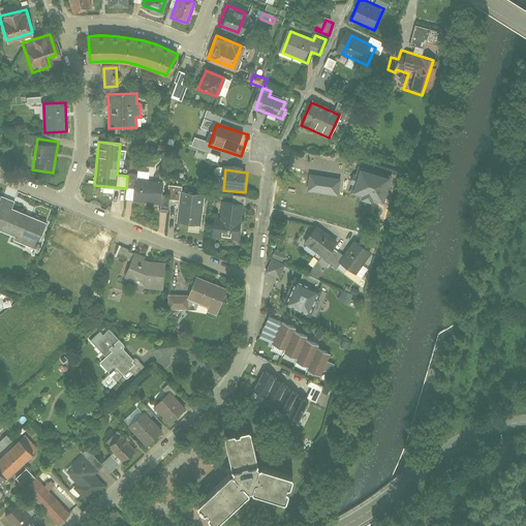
[(392,179),(363,172),(357,194),(365,196),(364,200),(375,204),(376,200),(385,203),(392,179)]
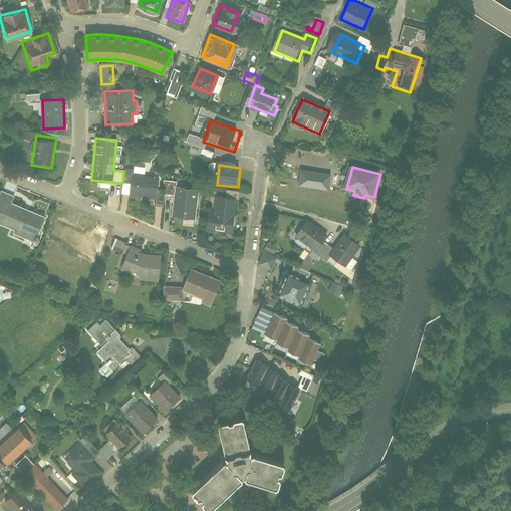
[(130,183),(129,195),(157,198),(156,204),(163,205),(164,194),(165,189),(158,189),(159,177),(132,174),(133,169),(123,168),(123,171),(122,183),(130,183)]
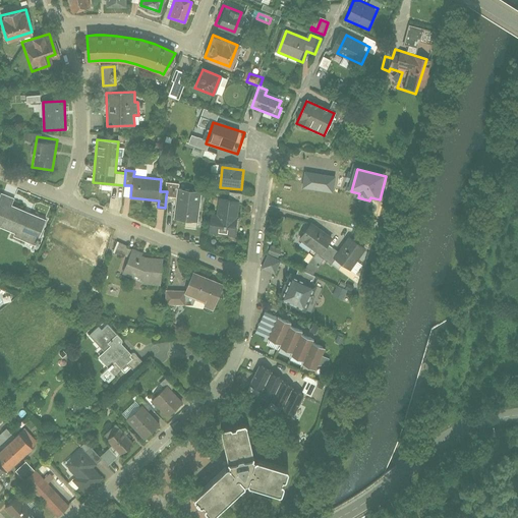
[(338,178),(307,174),(304,190),(335,194),(338,178)]
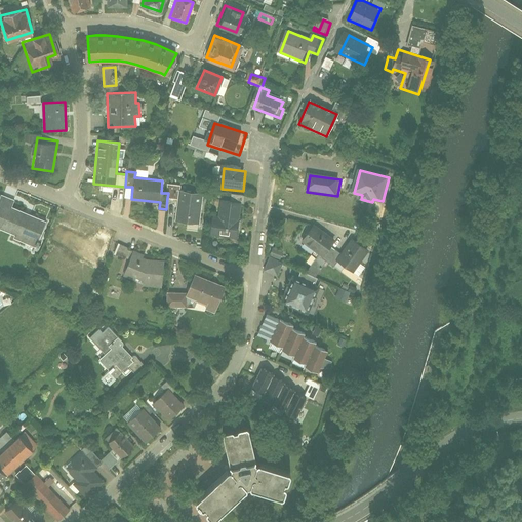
[(176,199),(174,222),(199,224),(201,194),(178,192),(178,185),(169,184),(168,193),(167,198),(176,199)]
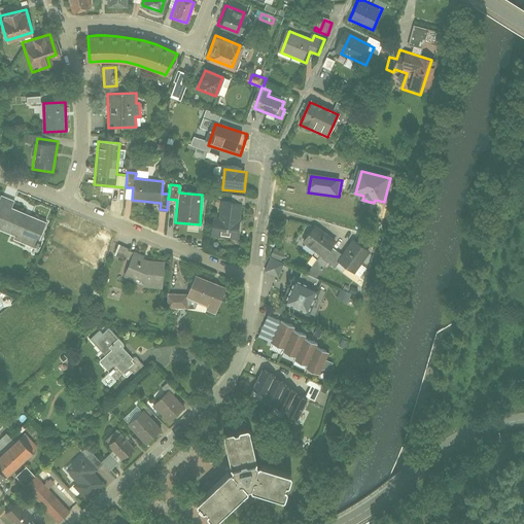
[(13,201),(0,195),(0,196),(0,230),(13,236),(12,238),(35,247),(45,221),(11,207),(13,201)]
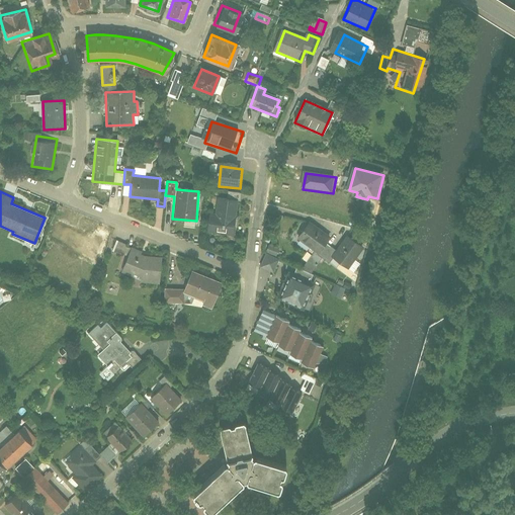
[(238,199),(218,198),(216,212),(208,211),(206,231),(235,233),(238,199)]
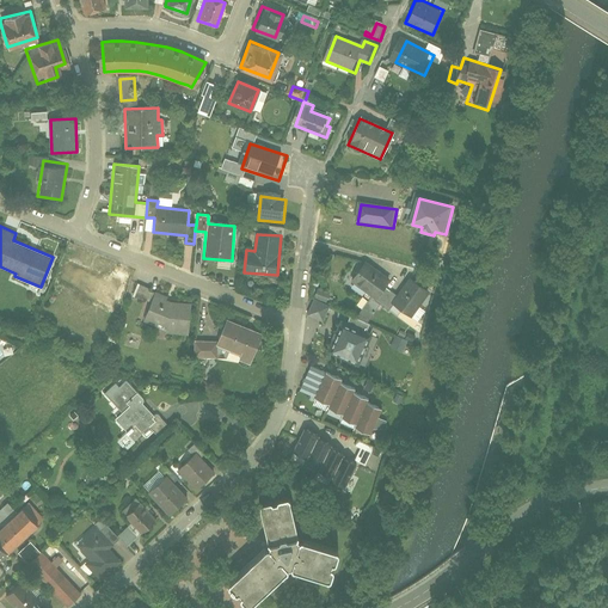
[(370,269),(357,286),(376,300),(360,320),(370,329),(384,311),(392,315),(397,309),(413,323),(434,295),(413,280),(401,298),(392,290),(394,287),(370,269)]
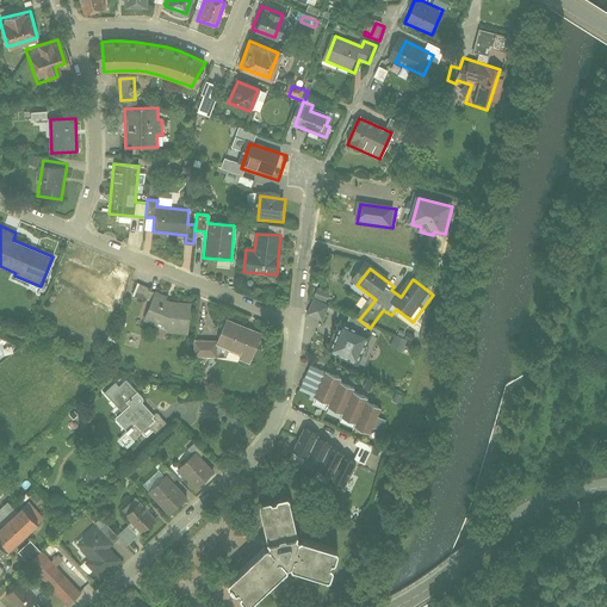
[(327,324),(333,309),(329,307),(334,296),(320,291),(309,319),(327,324)]
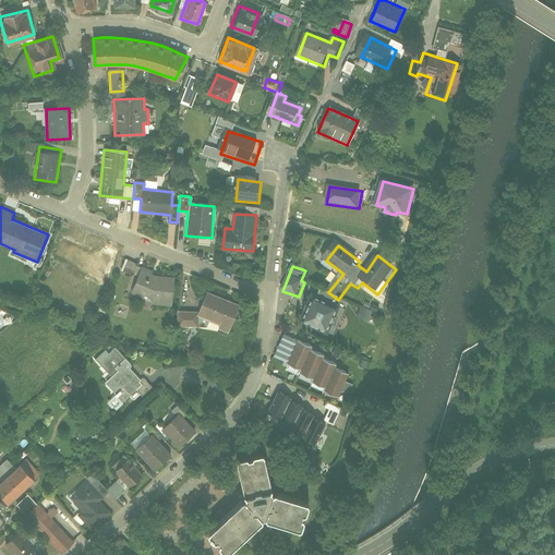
[(158,277),(142,270),(132,291),(154,301),(178,301),(177,277),(158,277)]
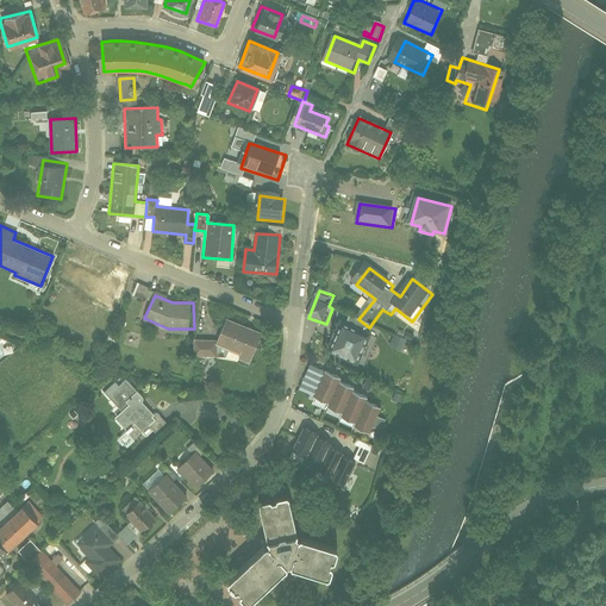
[(376,333),(343,320),(330,355),(363,368),(376,333)]
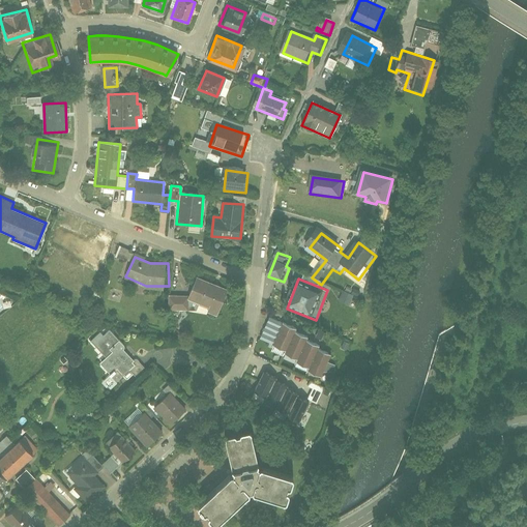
[(230,292),(200,281),(193,298),(177,298),(177,313),(200,314),(201,305),(211,309),(210,314),(221,318),(230,292)]
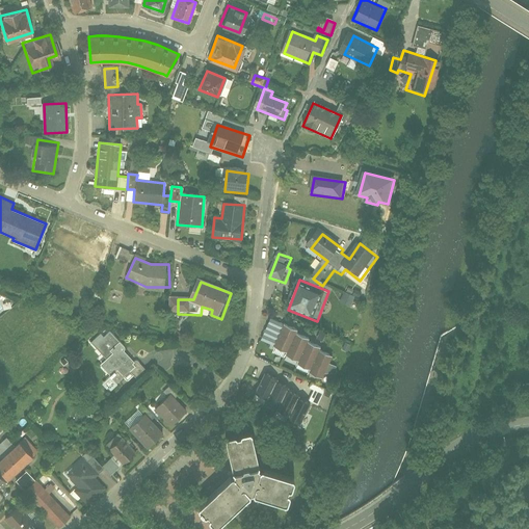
[(353,309),(358,299),(347,295),(343,305),(353,309)]
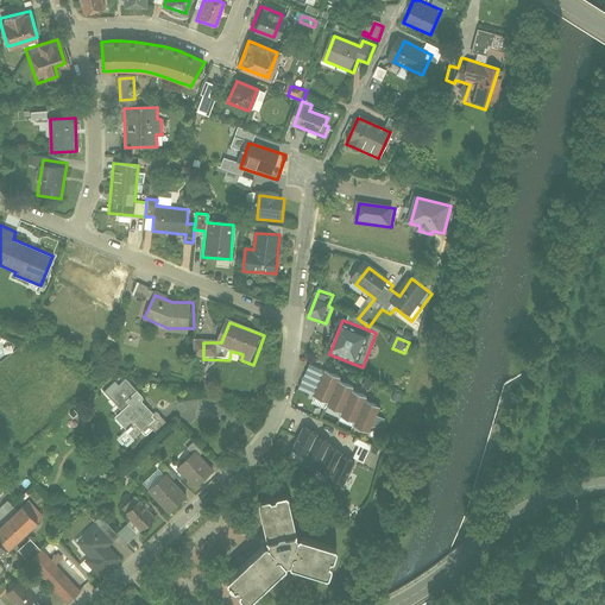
[(344,380),(327,373),(316,398),(332,404),(331,408),(345,414),(344,417),(358,424),(357,428),(372,434),(383,409),(369,402),(370,398),(355,392),(357,389),(342,383),(344,380)]
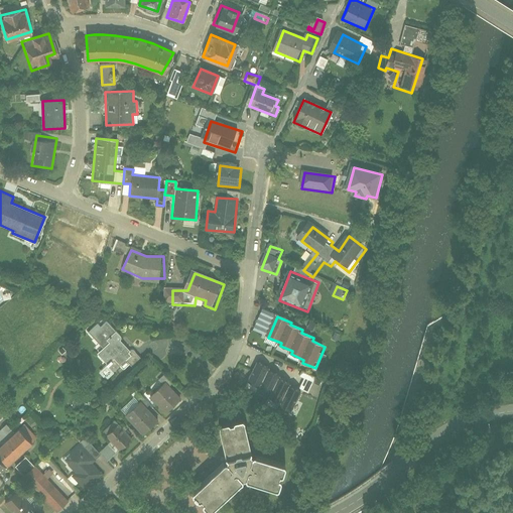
[(98,324),(88,334),(100,346),(98,349),(103,355),(100,358),(108,366),(110,368),(102,375),(110,384),(118,375),(117,374),(123,368),(125,371),(130,366),(136,372),(147,362),(137,352),(134,355),(124,344),(126,343),(106,323),(101,327),(98,324)]
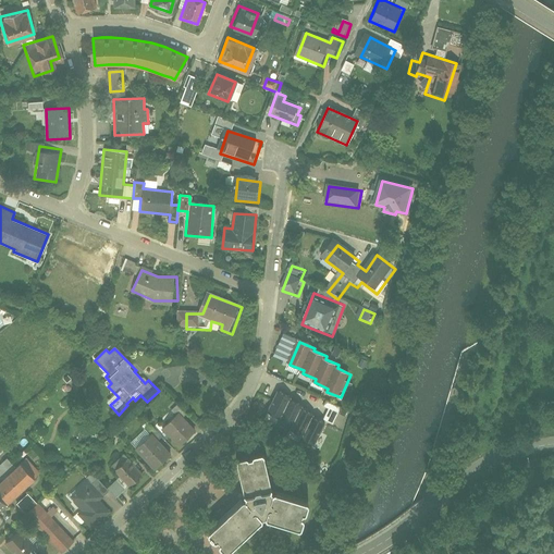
[(281,394),(270,415),(283,420),(282,423),(294,429),(293,432),(305,438),(304,441),(318,447),(329,426),(316,420),(317,417),(305,411),(306,409),(293,403),(294,401),(281,394)]
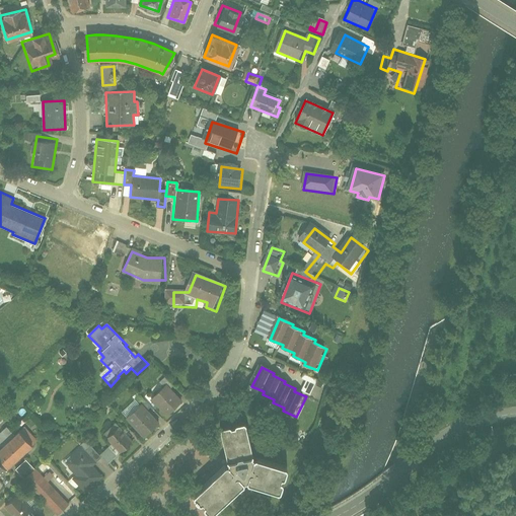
[(308,383),(304,392),(313,396),(320,382),(306,375),(304,381),(308,383)]
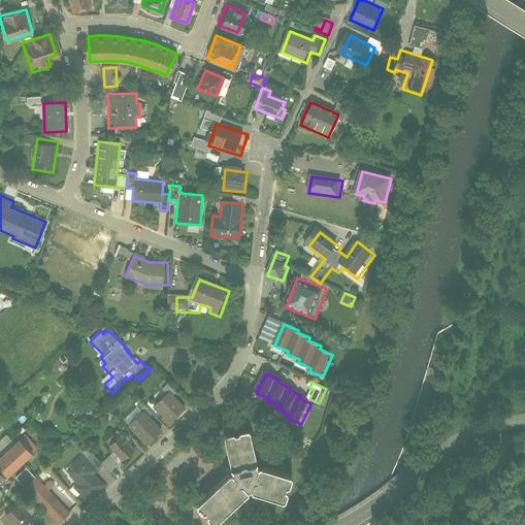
[(172,395),(157,409),(172,427),(189,413),(172,395)]
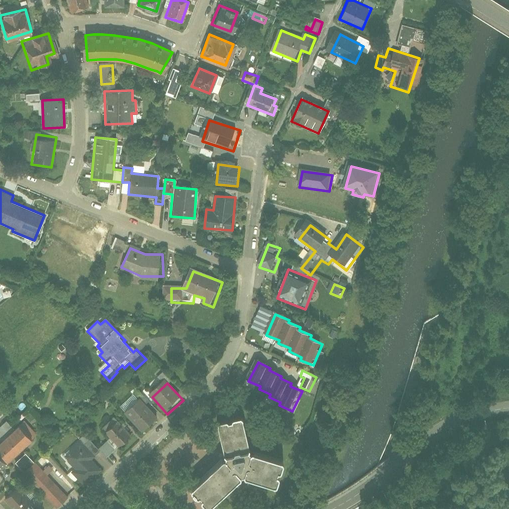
[(144,402),(128,417),(146,435),(161,420),(144,402)]
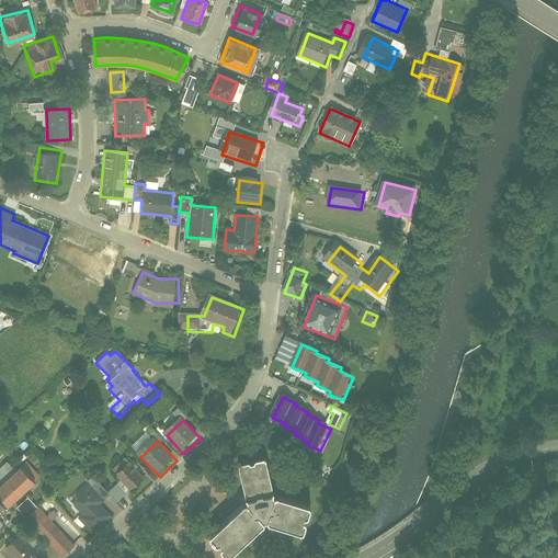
[(247,504),(208,541),(225,557),(231,557),(266,525),(293,534),(302,537),(309,510),(275,500),(266,462),(238,468),(247,504)]
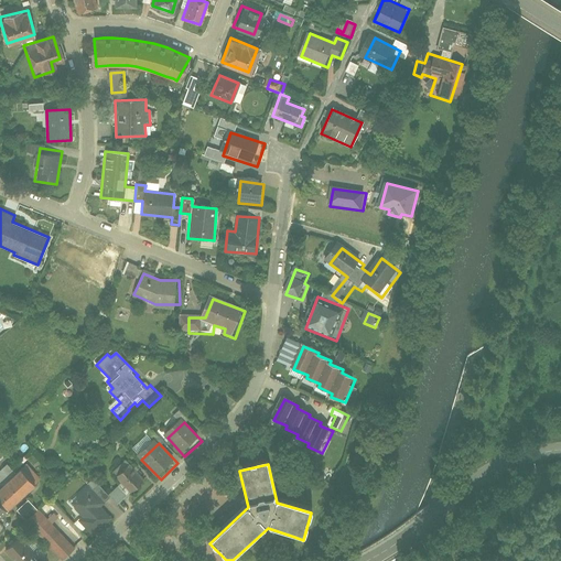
[(132,468),(119,479),(125,486),(111,498),(121,509),(148,485),(132,468)]
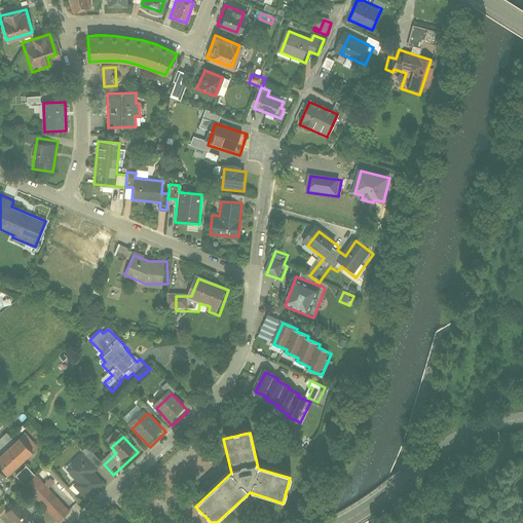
[(17,440),(0,454),(0,482),(31,455),(17,440)]
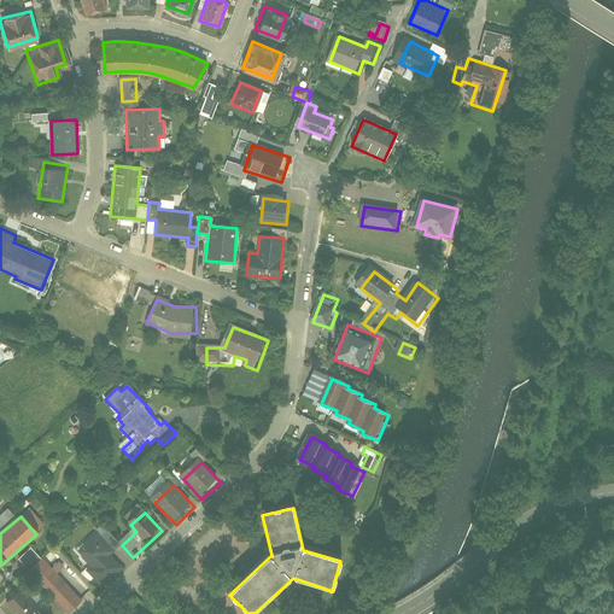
[(94,530),(76,547),(89,561),(85,566),(100,582),(121,563),(110,550),(112,548),(94,530)]
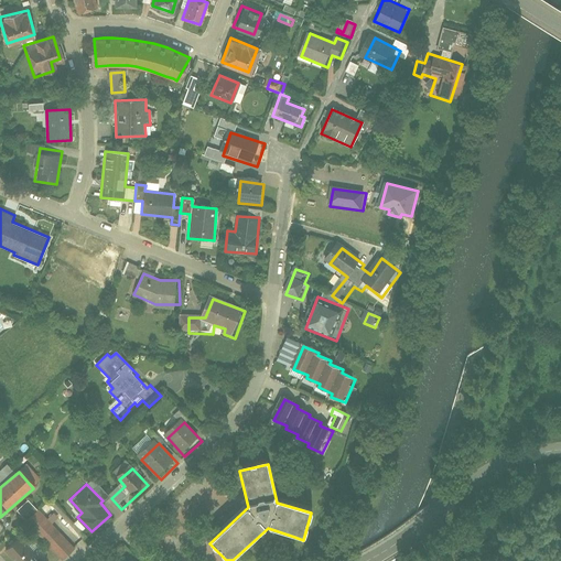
[(45,518),(33,529),(58,556),(69,545),(45,518)]
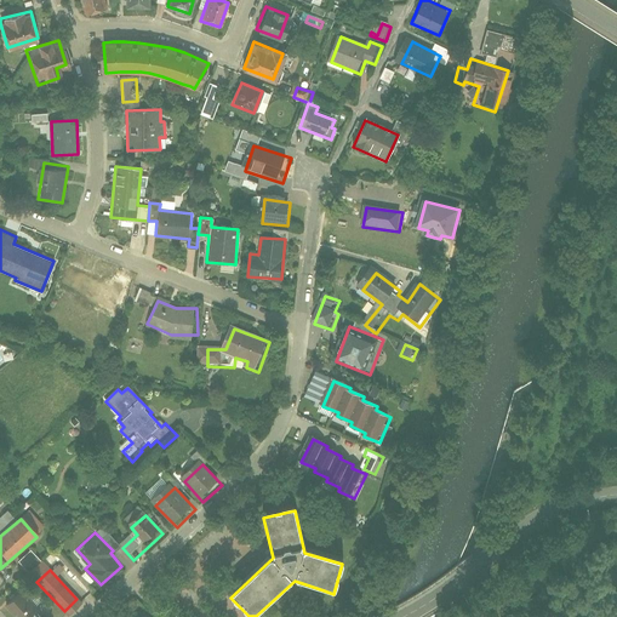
[(22,582),(5,596),(20,613),(36,598),(22,582)]
